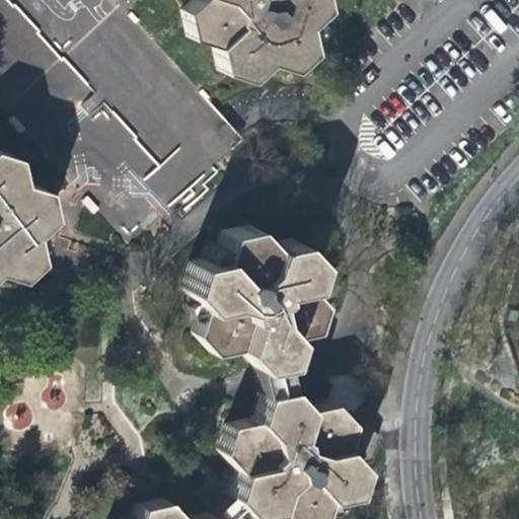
[(306,33),(326,13),(323,0),(201,0),(186,15),(190,41),(212,50),(219,77),(245,86),(265,68),(294,77),(311,59),(306,33)]
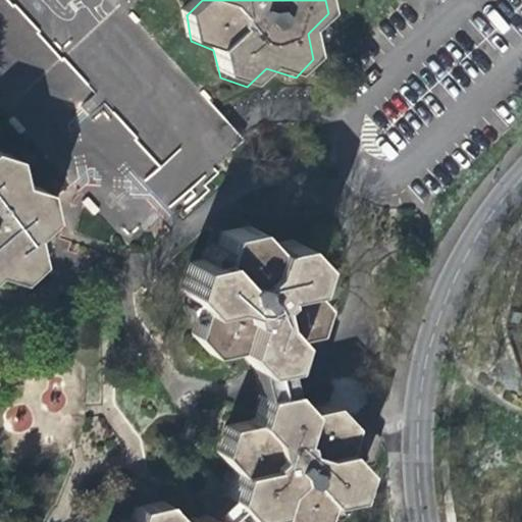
[(167,210),(245,140),(199,90),(193,89),(177,71),(167,150),(147,127),(131,142),(132,133),(144,121),(145,111),(158,99),(149,90),(151,70),(96,63),(87,72),(86,81),(96,92),(85,102),(77,155),(74,158),(71,184),(82,185),(91,195),(76,209),(100,212),(126,241),(156,214),(157,209),(167,210)]
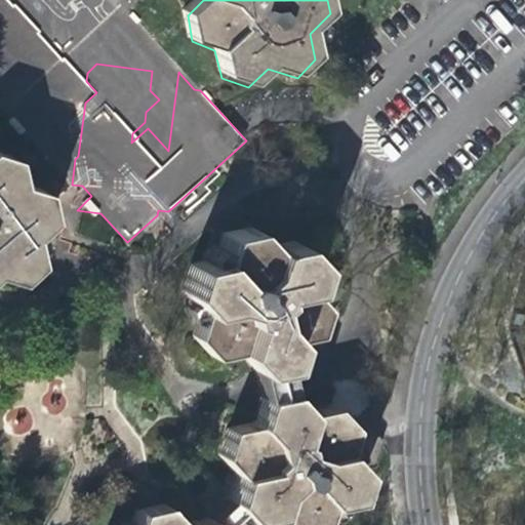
[(0,288),(3,281),(15,285),(52,279),(48,254),(63,216),(59,199),(33,190),(29,166),(0,155),(0,288)]
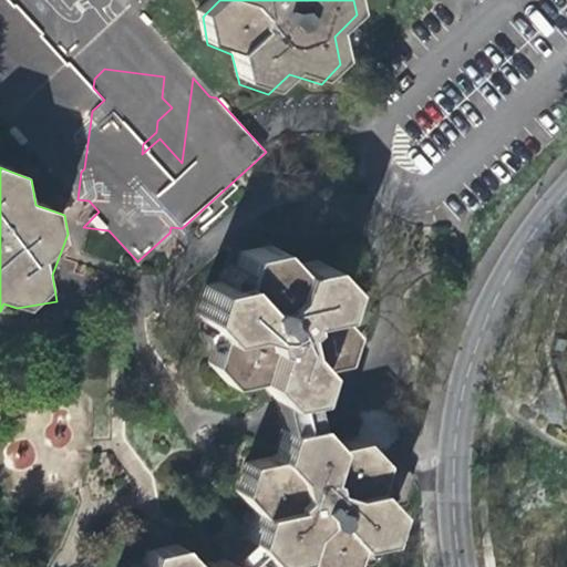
[(251,377),(272,399),(303,392),(312,362),(339,357),(348,328),(329,308),(338,280),(317,258),(289,265),(270,243),(239,248),(230,278),(204,284),(194,312),(214,333),(205,361),(224,382),(251,377)]
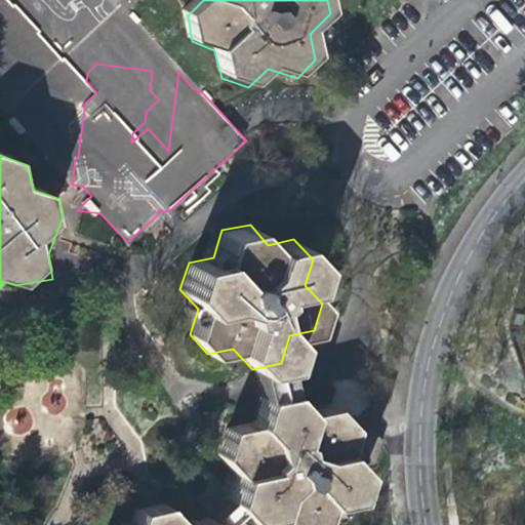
[(286,389),(281,363),(252,369),(257,395),(286,389)]
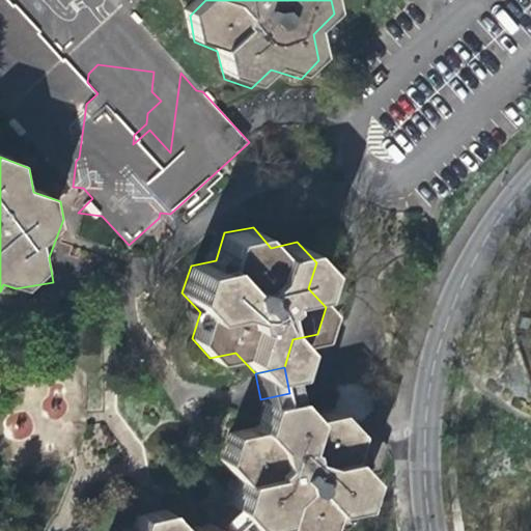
[(238,474),(228,503),(247,525),(277,518),(288,530),(306,530),(322,527),(329,505),(356,499),(364,473),(345,453),(354,429),(334,408),(308,413),(289,393),(260,399),(252,424),(226,430),(220,454),(238,474)]
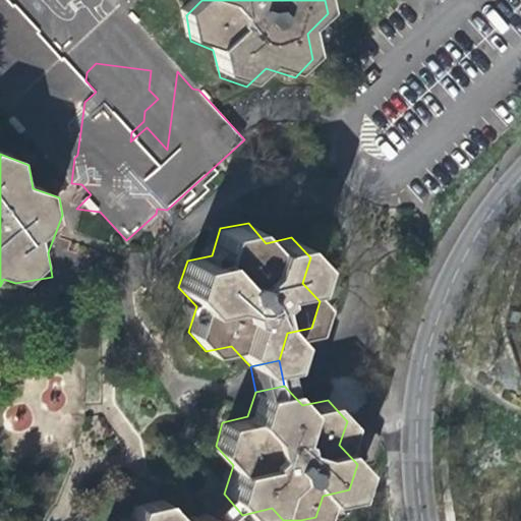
[(212,520),(236,520),(242,515),(224,494),(205,511),(212,520)]
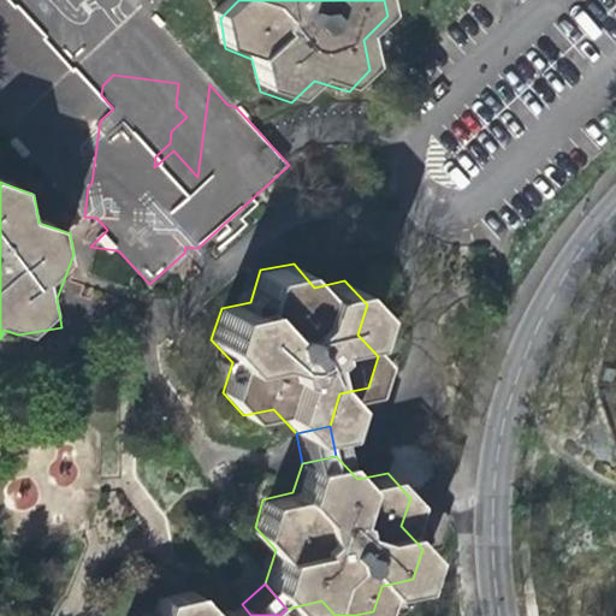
[(250,615),(242,604),(209,611),(187,587),(158,593),(149,615),(250,615)]
